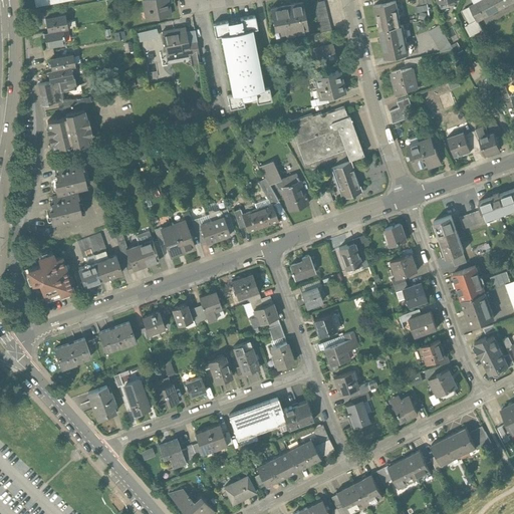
[(167,0),(143,0),(145,12),(149,12),(151,19),(171,15),(171,14),(169,15),(166,3),(168,2),(167,0)]
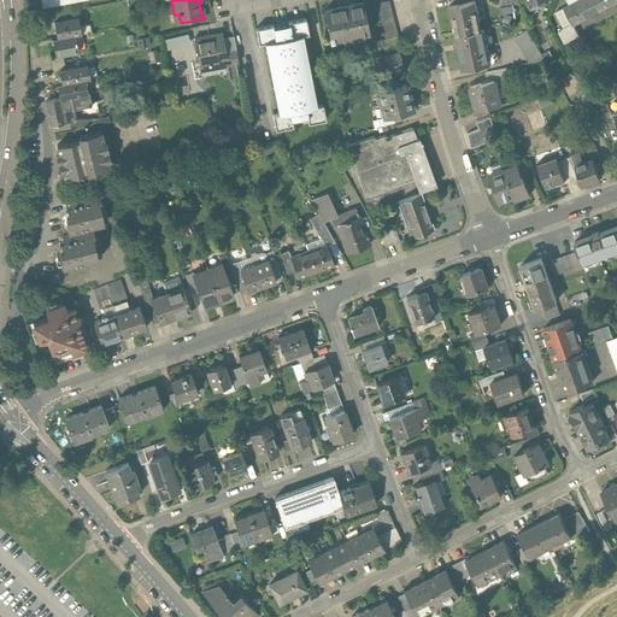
[(388,0),(376,4),(385,39),(397,35),(398,35),(388,0)]
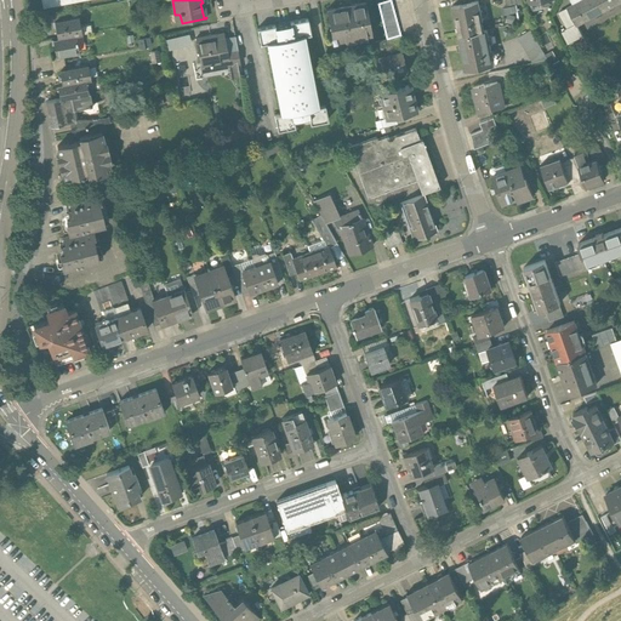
[(620,0),(581,0),(562,11),(570,28),(570,29),(577,24),(596,16),(596,17),(600,15),(599,13),(620,0)]
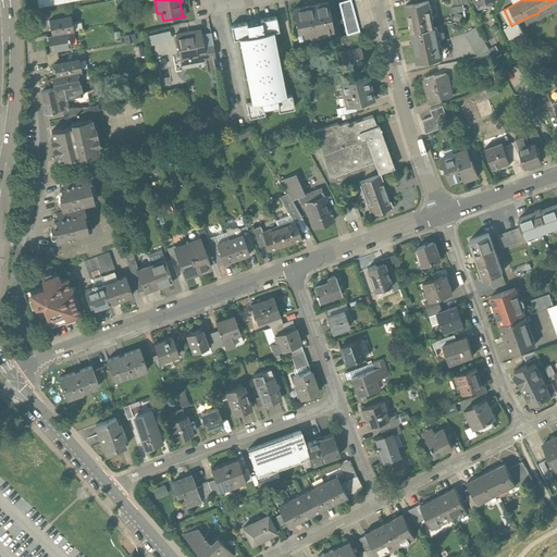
[(429,1),(406,5),(411,32),(434,26),(429,1)]
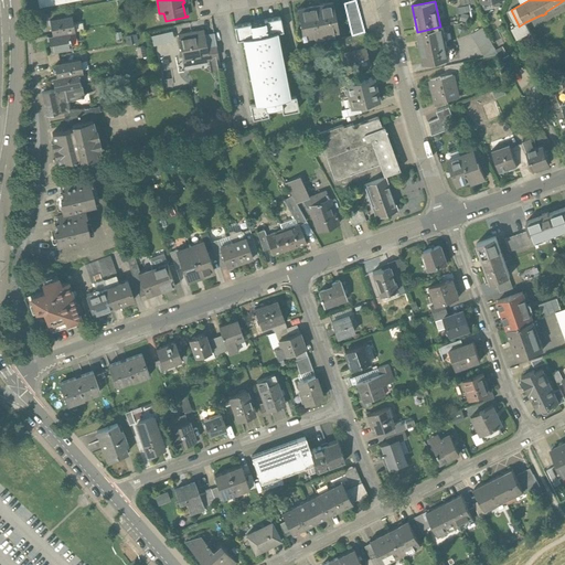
[(332,2),(297,9),(301,31),(307,30),(308,36),(338,30),(332,2)]
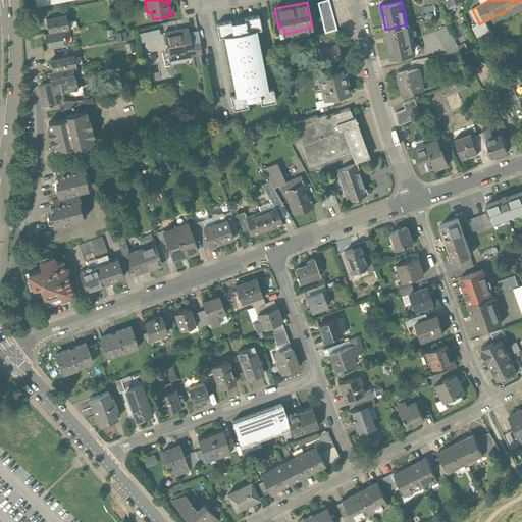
[(52,16),(46,18),(48,32),(48,33),(63,30),(68,29),(66,14),(52,16)]
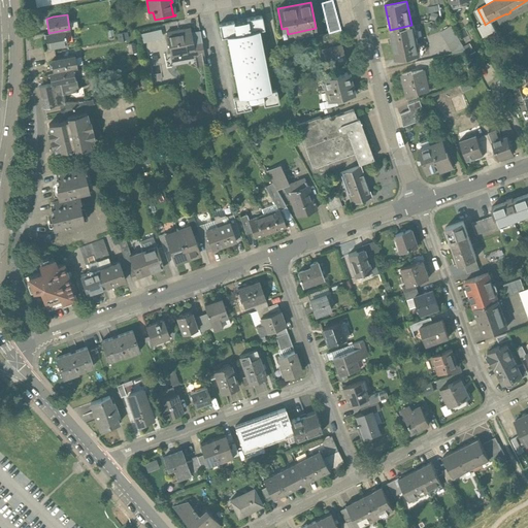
[(246,21),(234,23),(233,22),(219,24),(221,37),(226,36),(238,96),(233,97),(235,110),(251,107),(250,101),(262,99),(263,105),(278,102),(275,89),(270,90),(268,75),(265,60),(263,51),(259,30),(264,29),(264,28),(262,15),(246,19),(246,21)]
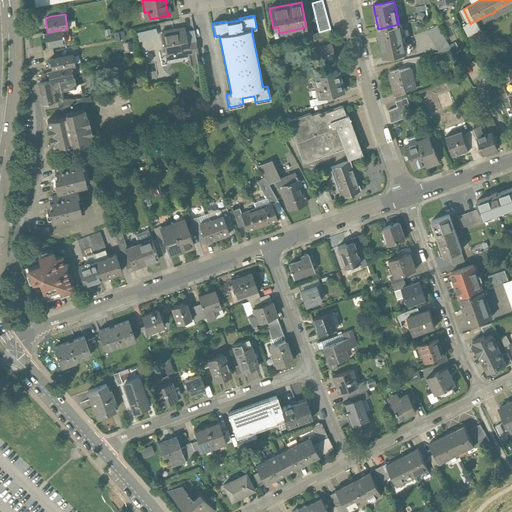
[(476,20),(470,24),(470,23),(464,27),(469,36),(481,29),(476,20)]
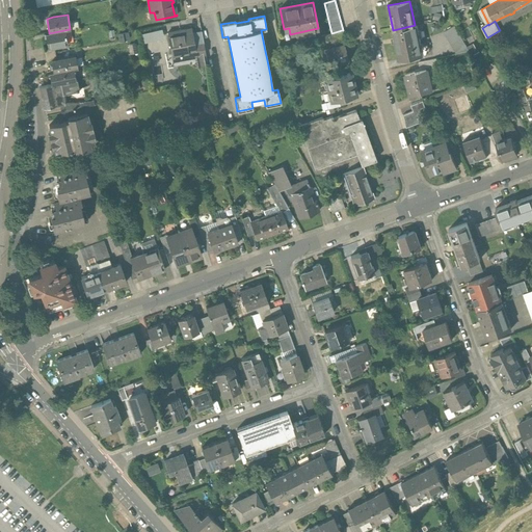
[(415,25),(393,30),(399,60),(423,55),(417,25),(415,25)]
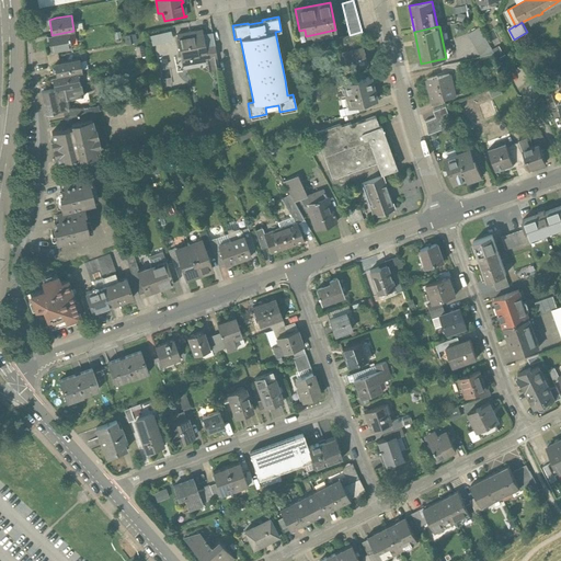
[(480,26),(468,33),(481,56),(494,53),(480,26)]
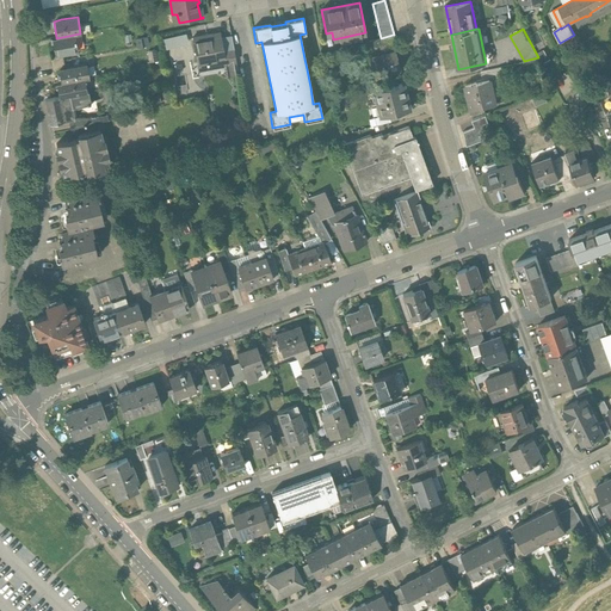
[(165,48),(186,43),(184,32),(162,37),(165,48)]
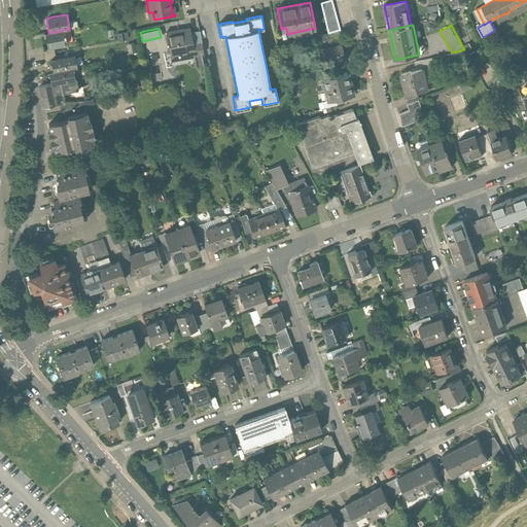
[(266,28),(264,28),(264,29),(258,30),(262,50),(267,49),(268,48),(269,45),(270,43),(266,28)]
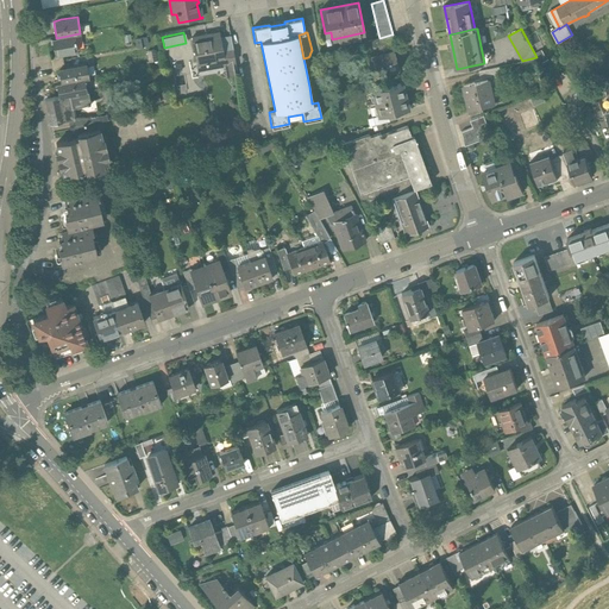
[(74,35),(56,38),(56,37),(51,38),(55,55),(62,54),(77,50),(74,35)]
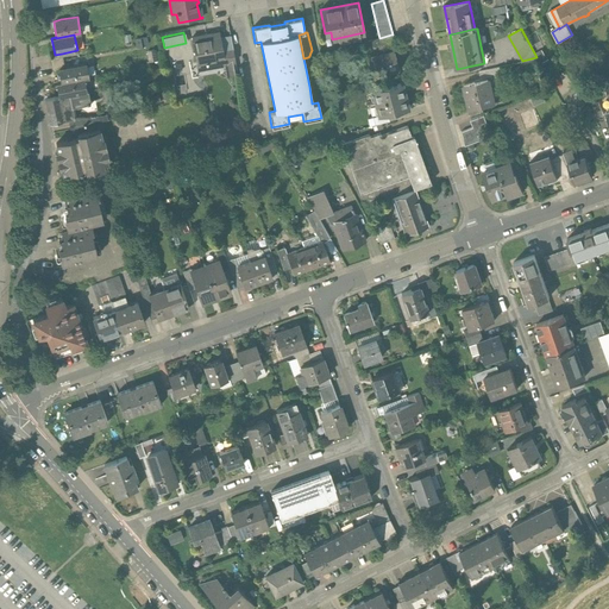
[(391,35),(380,38),(383,54),(393,51),(394,51),(396,51),(391,35)]
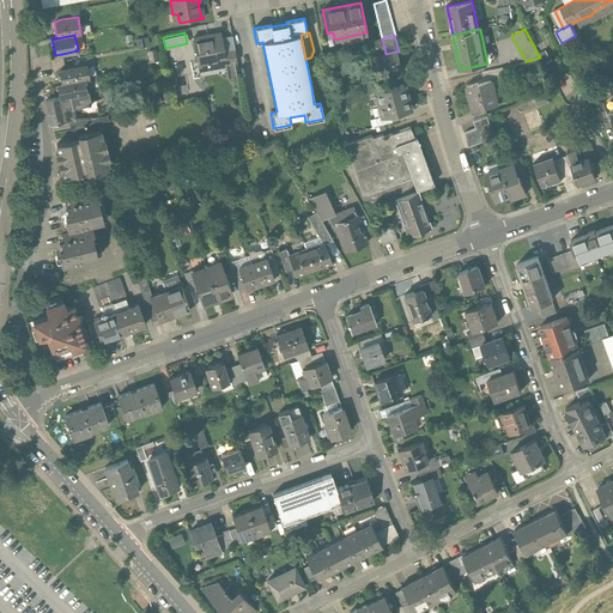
[(222,36),(204,40),(204,36),(193,38),(198,64),(224,59),(225,59),(224,50),(222,36)]
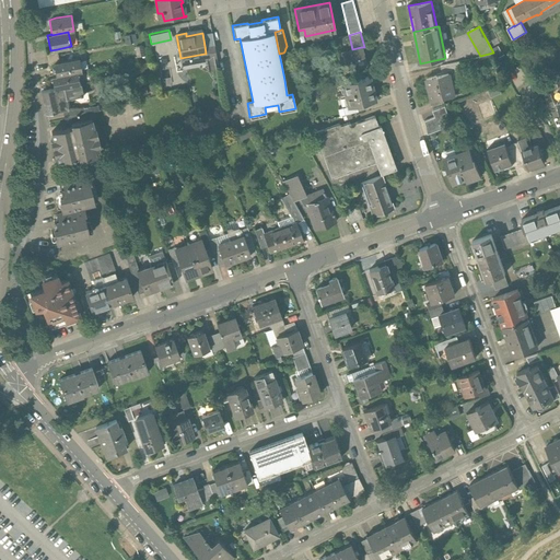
[(213,45),(205,46),(206,54),(205,54),(206,59),(217,57),(213,45)]
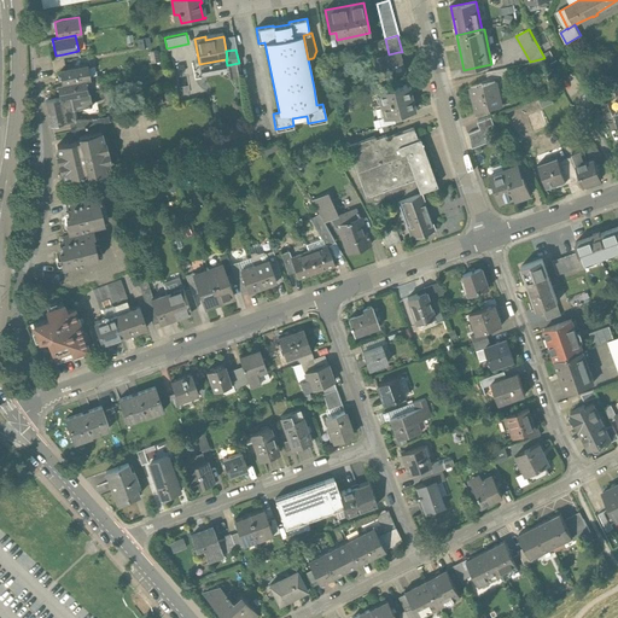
[(389,54),(374,58),(378,76),(403,70),(400,52),(398,52),(389,54)]
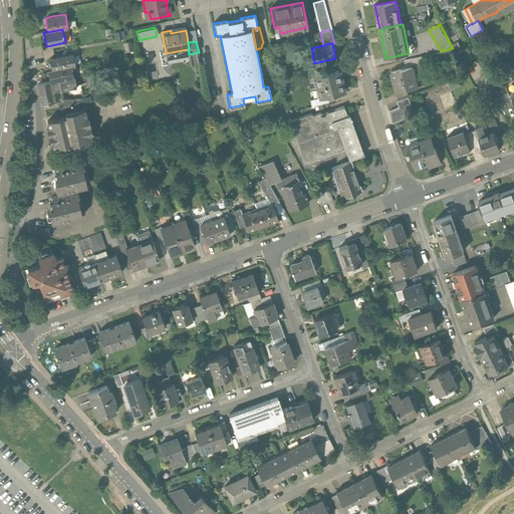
[(53,51),(42,53),(44,59),(49,58),(49,57),(54,56),(53,51)]
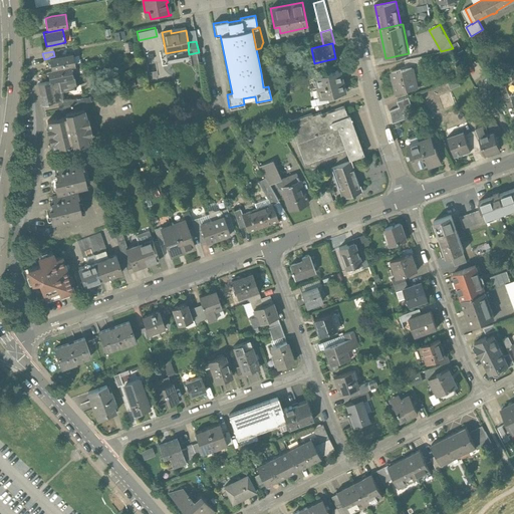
[(54,56),(49,57),(49,58),(51,69),(71,66),(75,65),(72,53),(54,56)]
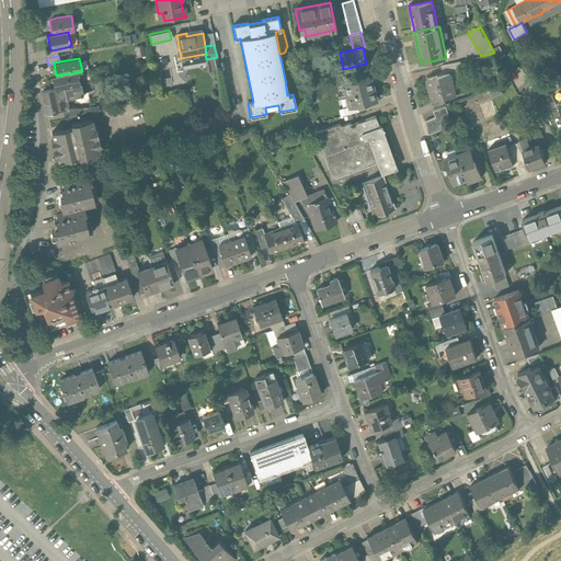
[(289,61),(282,64),(285,80),(293,78),(289,61)]
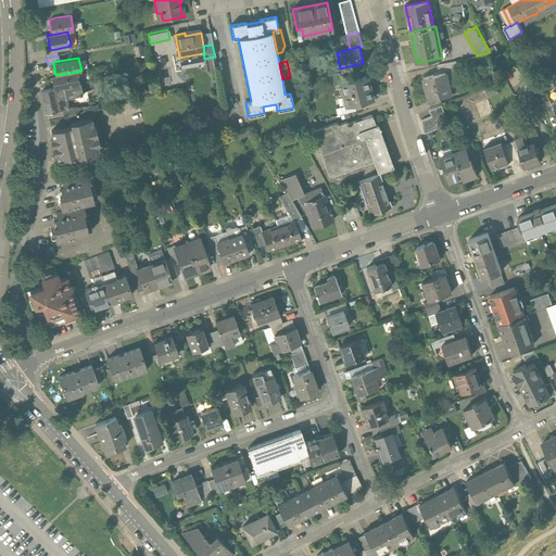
[(456,61),(438,65),(440,73),(445,72),(458,68),(456,61)]
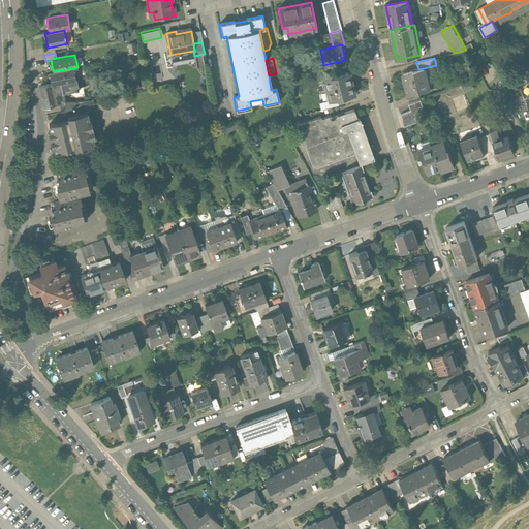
[(73,68),(53,71),(49,72),(51,84),(75,80),(73,68)]
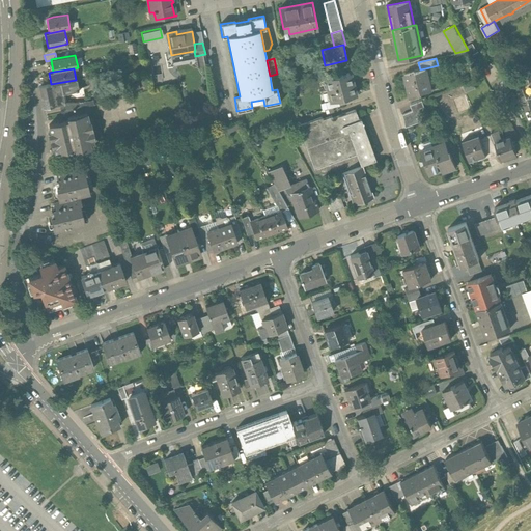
[(420,70),(404,74),(410,94),(420,92),(430,89),(425,68),(420,70)]
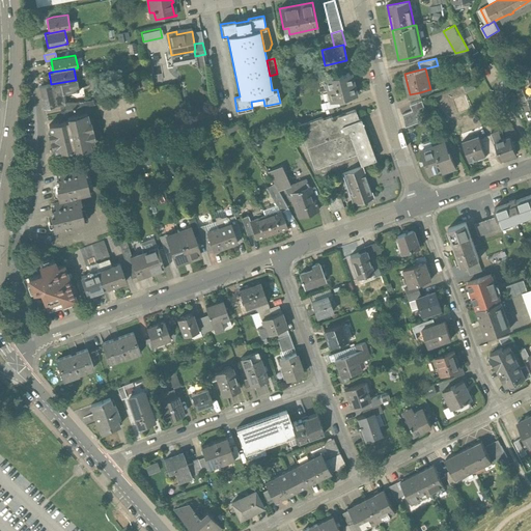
[(331,72),(317,75),(319,81),(325,80),(325,79),(326,79),(332,78),(331,72)]
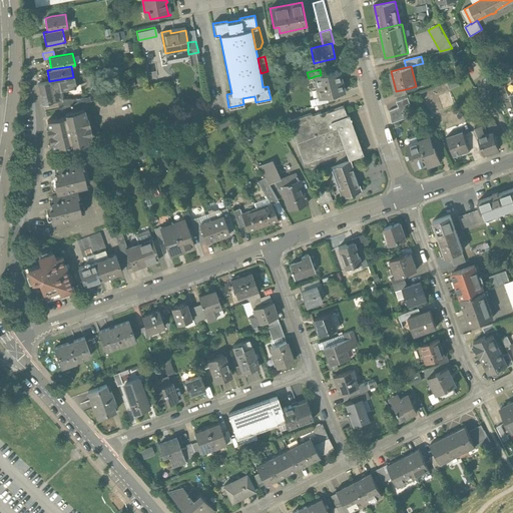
[(321,75),(315,76),(314,76),(314,77),(317,87),(341,81),(338,70),(337,70),(321,75)]
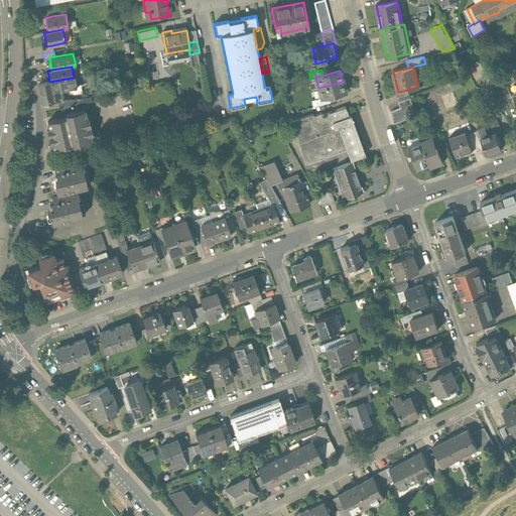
[(49,82),(38,84),(42,104),(53,102),(57,101),(62,100),(62,99),(61,91),(77,88),(75,77),(74,78),(49,82)]
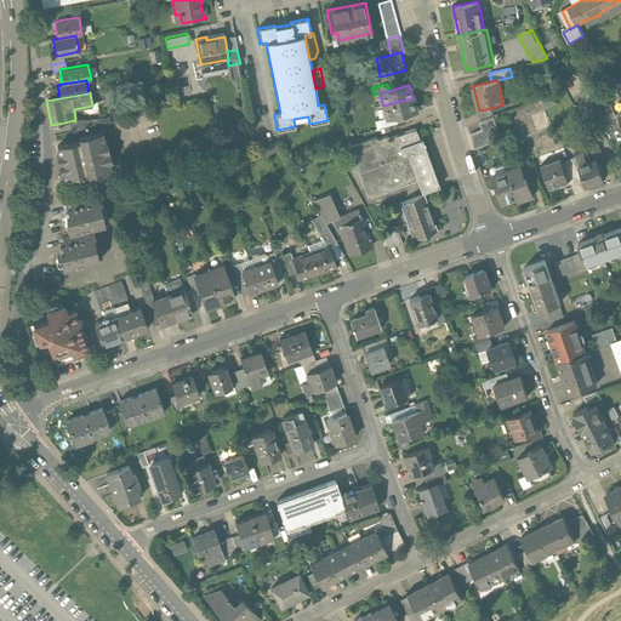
[(412,98),(383,106),(386,118),(386,119),(387,119),(387,118),(394,117),(415,112),(416,112),(412,98)]
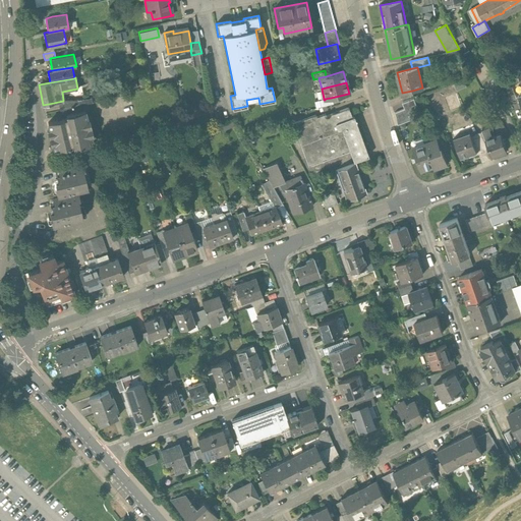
[(512,88),(506,90),(511,101),(516,99),(512,88)]
